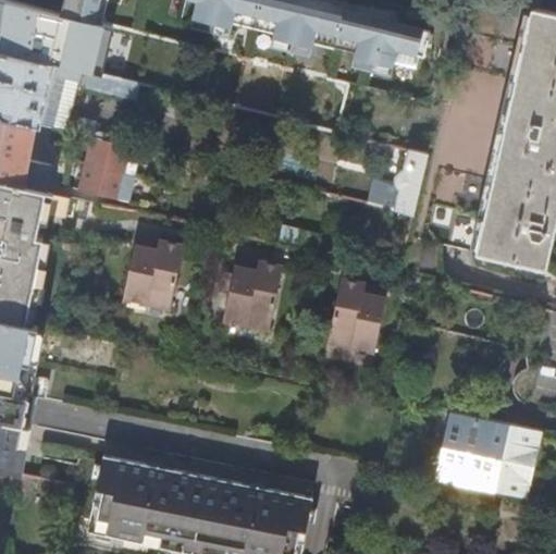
[(0,51),(56,66),(57,66),(82,73),(90,74),(101,27),(68,17),(61,16),(0,0),(0,51)]
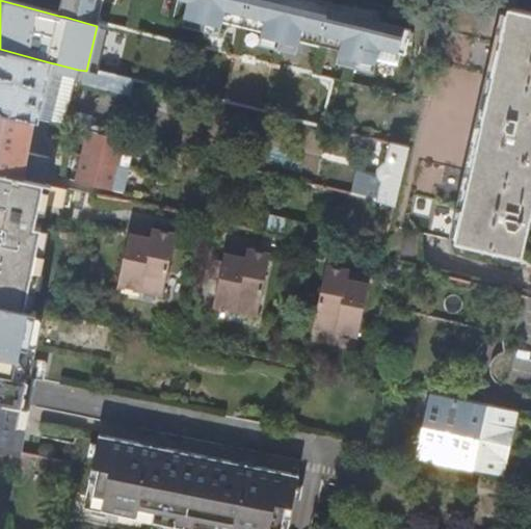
[(61,0),(58,16),(64,17),(97,26),(103,1),(113,4),(113,0),(61,0)]
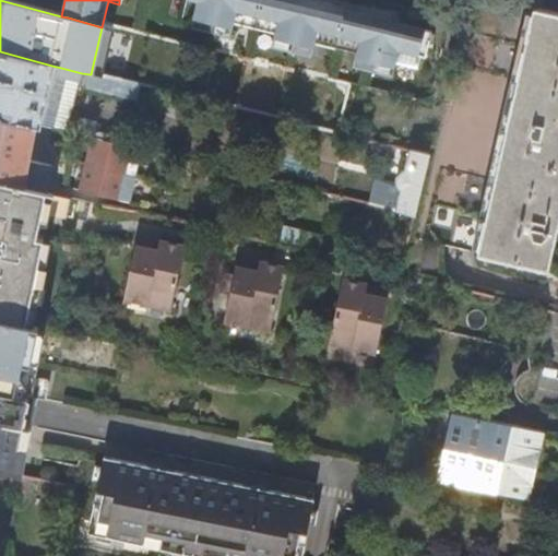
[(345,10),(304,0),(185,0),(180,23),(191,25),(190,30),(228,39),(232,26),(274,36),(271,49),(312,59),(316,46),(355,56),(353,69),(392,79),(394,66),(416,71),(419,58),(424,60),(430,34),(344,13),(345,10)]
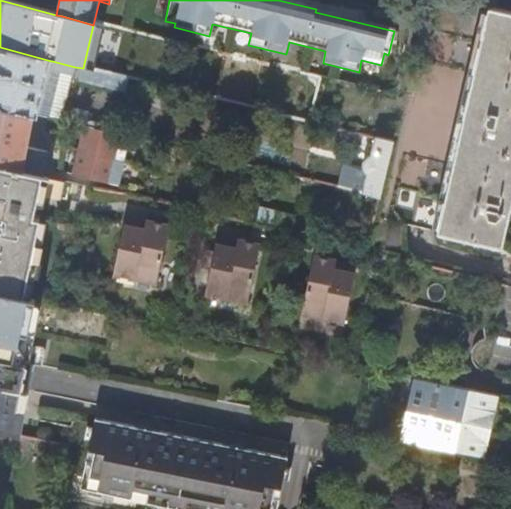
[(453,157),(436,235),(500,249),(510,199),(510,15),(486,10),(482,28),(453,157)]
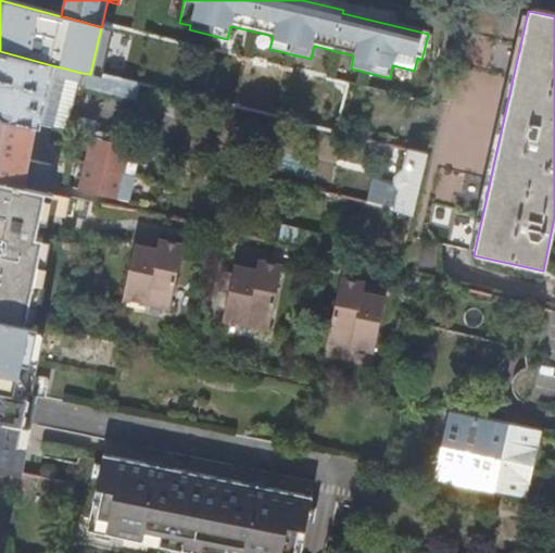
[(0,117),(35,126),(40,127),(49,95),(55,66),(0,51),(0,117)]
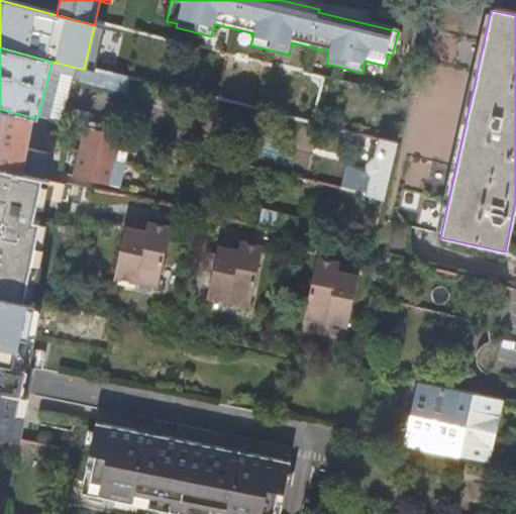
[(45,88),(37,118),(62,124),(73,79),(76,68),(53,62),(52,62),(45,88)]
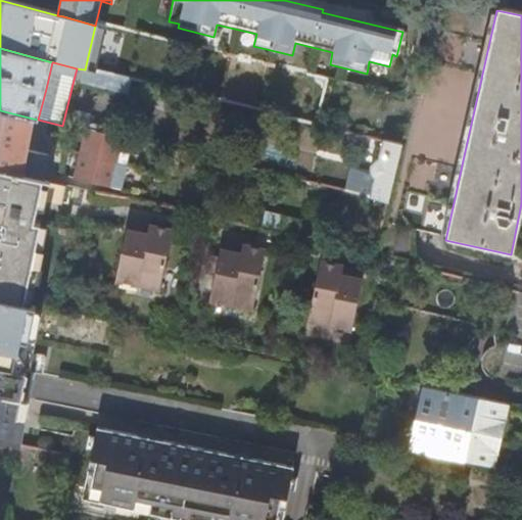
[(74,80),(82,82),(85,69),(77,68),(74,80)]
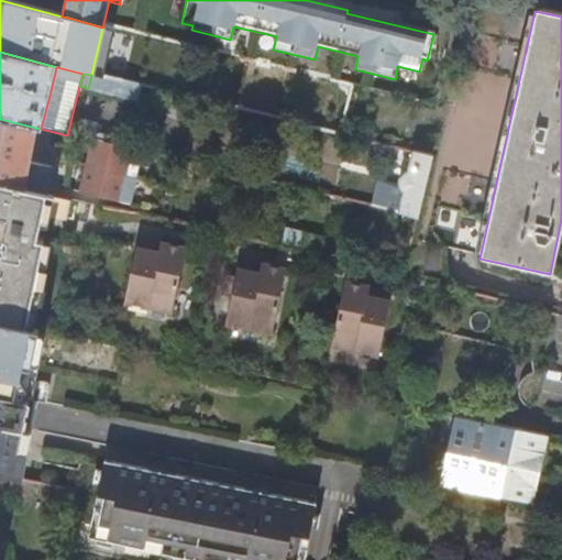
[(135,105),(140,87),(138,87),(122,83),(106,79),(91,75),(88,88),(87,92),(135,105)]
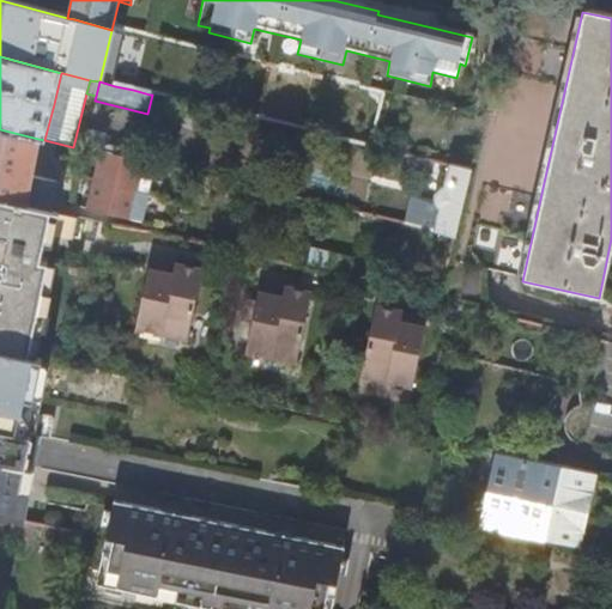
[(349,142),(371,148),(385,95),(361,90),(349,142)]
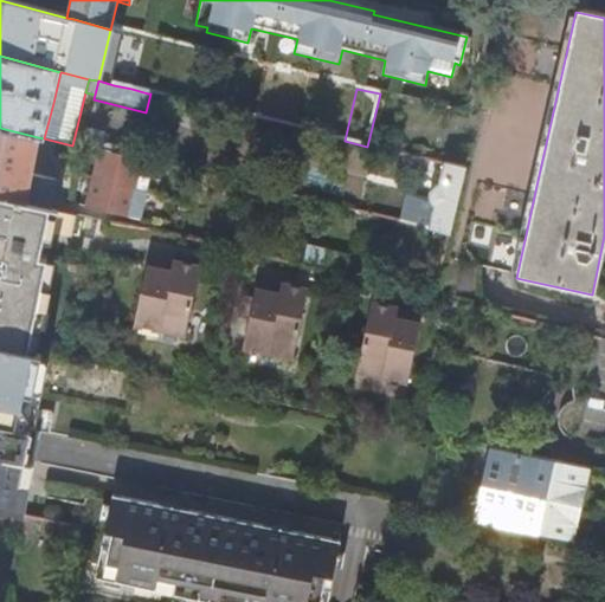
[(0,198),(49,209),(55,182),(31,176),(38,137),(0,128),(0,198)]
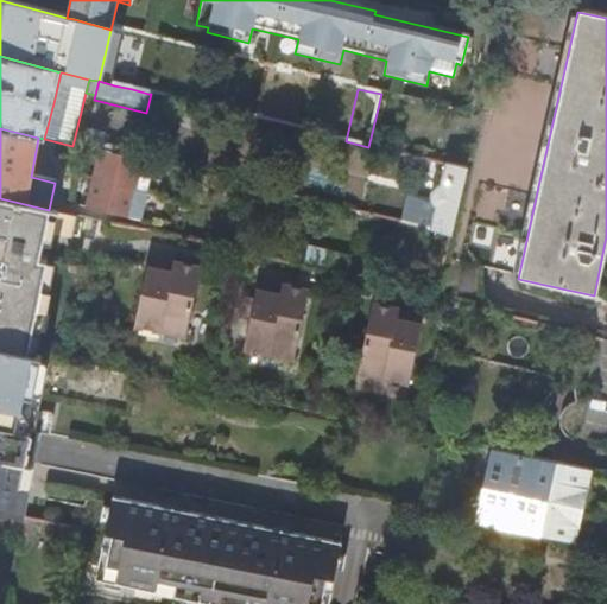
[(81,148),(101,153),(102,147),(105,137),(86,132),(81,148)]
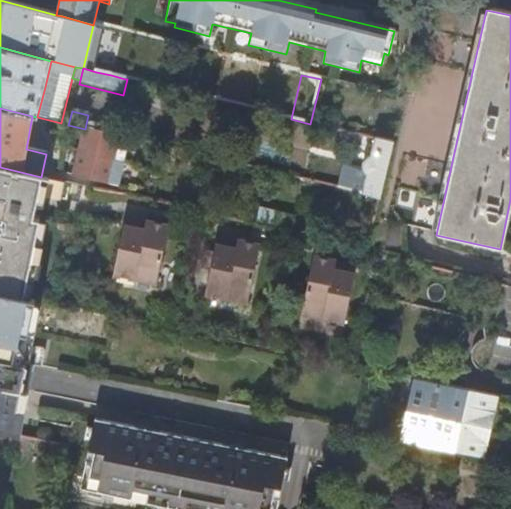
[(85,129),(101,133),(102,128),(86,124),(85,129)]
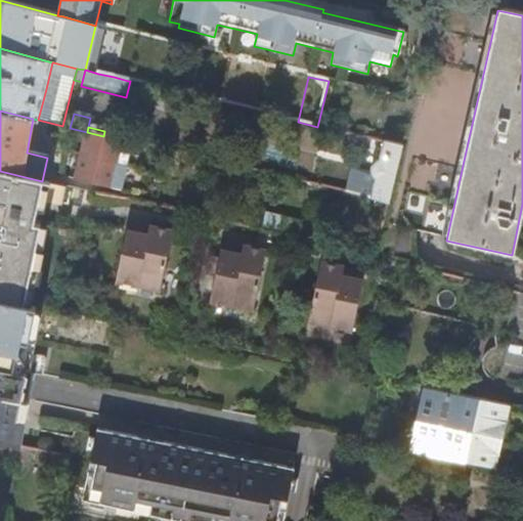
[(126,141),(103,136),(87,132),(75,180),(115,190),(126,141)]
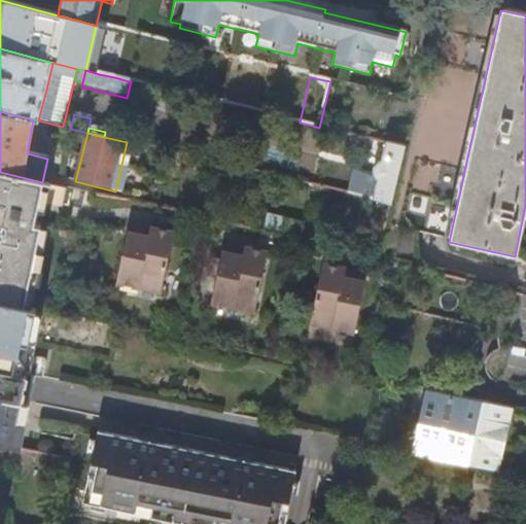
[(375,152),(377,142),(352,136),(349,150),(362,154),(369,151),(375,152)]
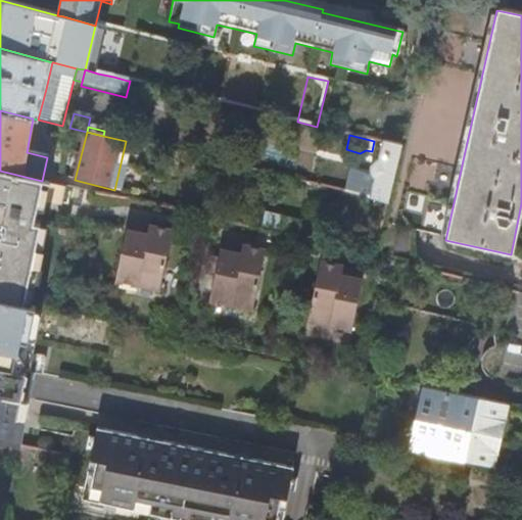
[(368,199),(385,203),(398,147),(381,143),(377,162),(373,164),(370,168),(369,171),(369,174),(370,178),(372,181),(368,199)]
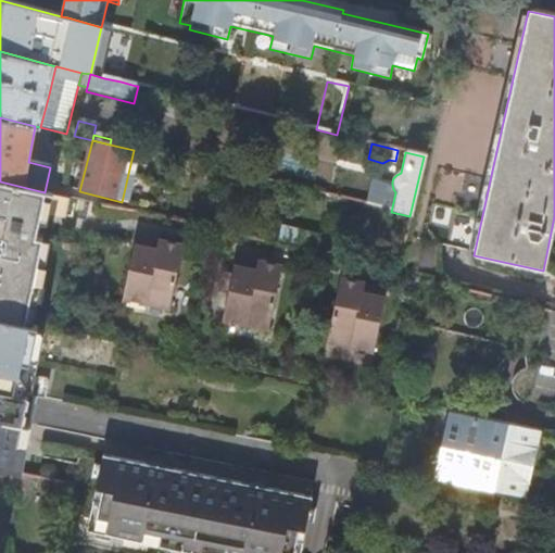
[(52,179),(51,185),(73,190),(75,186),(52,179)]
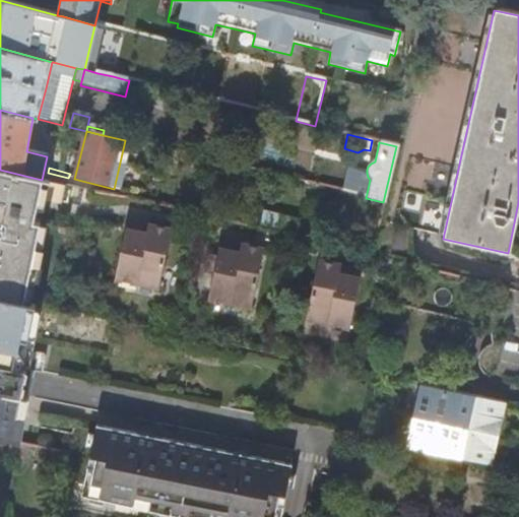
[(0,299),(23,304),(40,225),(34,223),(37,210),(44,212),(45,205),(50,182),(42,180),(0,170),(0,299)]
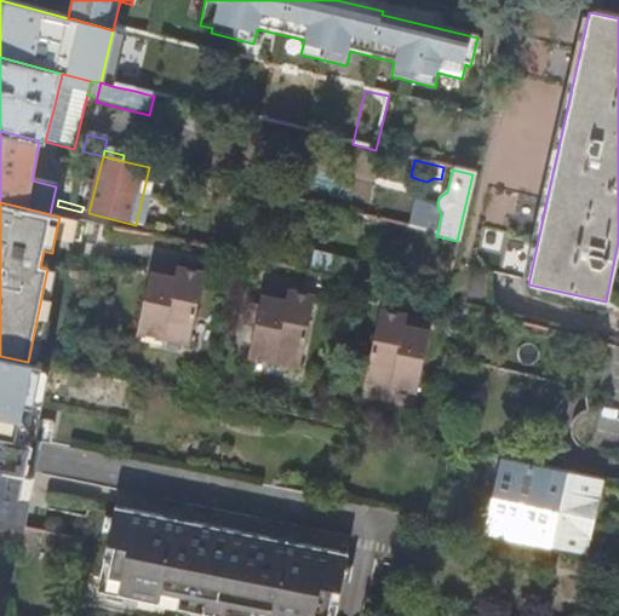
[(439,211),(437,206),(423,202),(416,231),(436,236),(441,214),(439,211)]
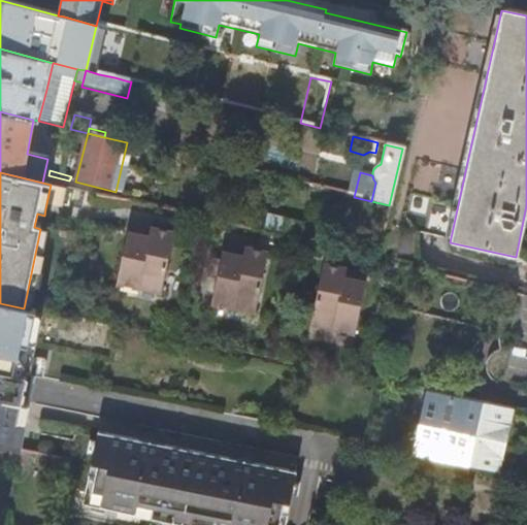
[(263,235),(299,243),(303,227),(267,219),(263,235)]
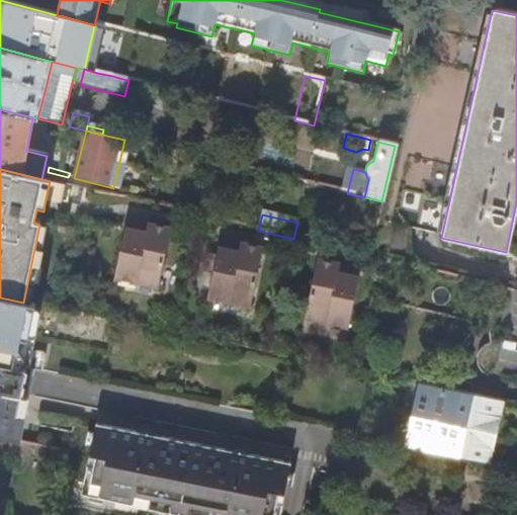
[(126,223),(124,231),(145,236),(147,228),(126,223)]
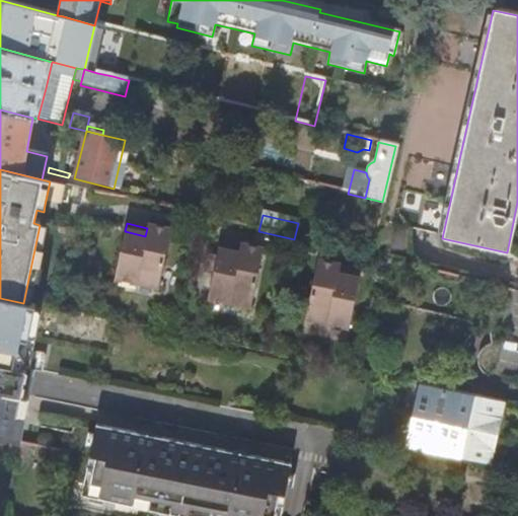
[(145,236),(125,231),(114,282),(158,291),(169,232),(147,228),(145,236)]
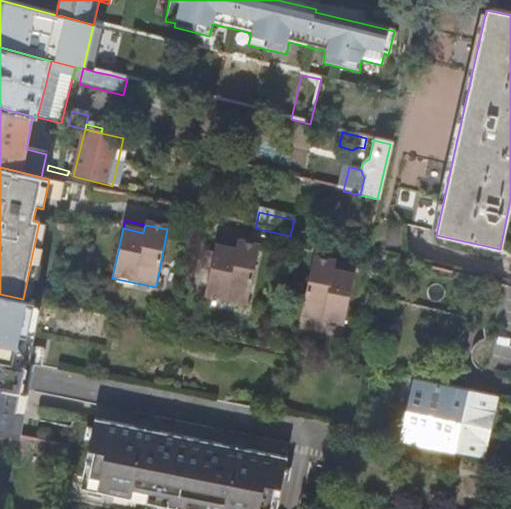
[(215,240),(214,248),(235,252),(236,244),(215,240)]
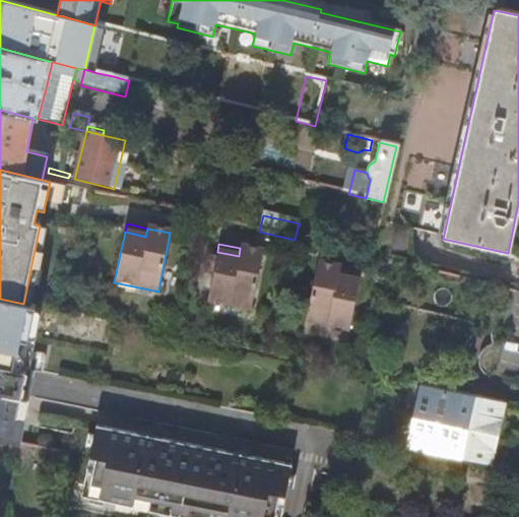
[(239,256),(217,252),(215,259),(205,258),(202,273),(212,275),(207,302),(251,311),(262,252),(240,248),(239,256)]
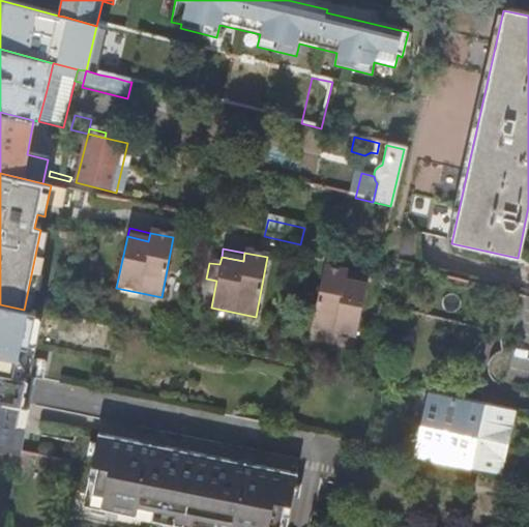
[(386,265),(384,276),(399,280),(402,268),(386,265)]
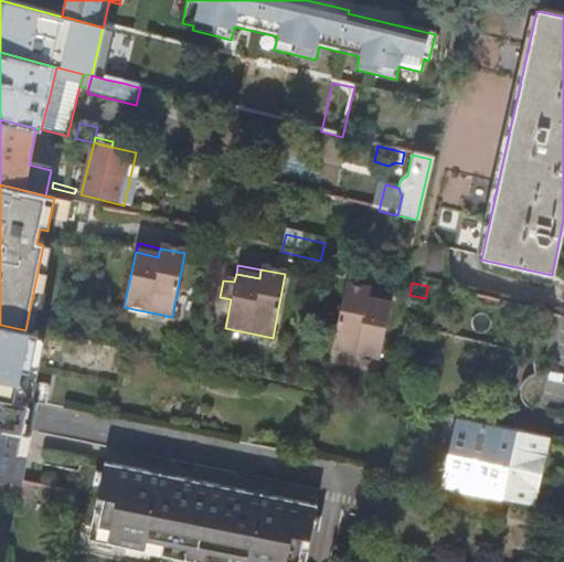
[(368,300),(370,292),(343,286),(330,350),(379,360),(390,305),(368,300)]
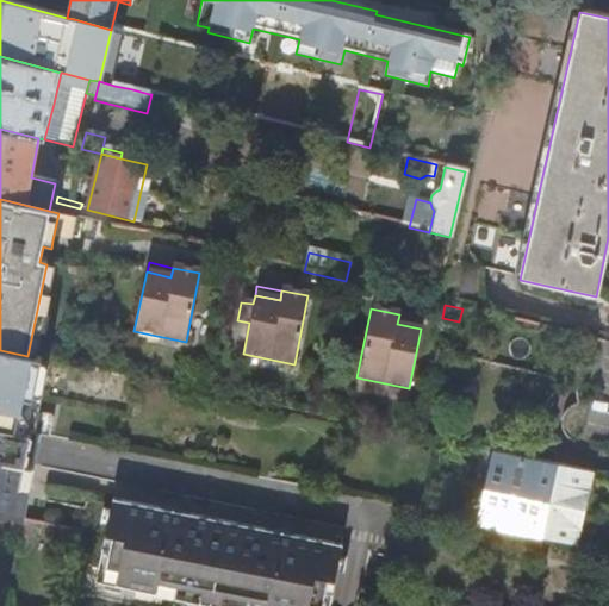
[(423,319),(399,314),(397,324),(421,329),(423,319)]
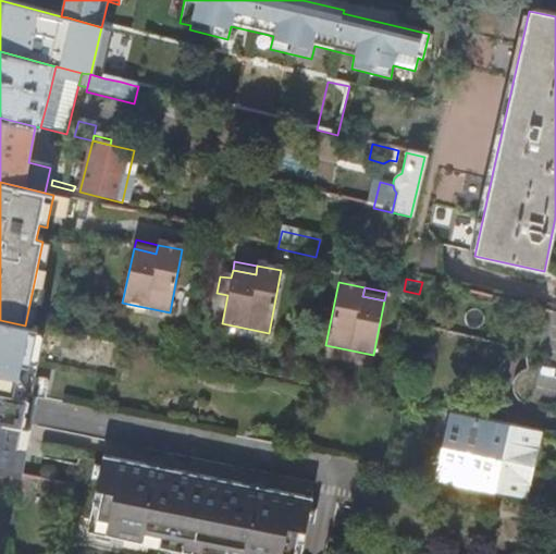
[(0,392),(28,398),(45,402),(48,384),(45,381),(27,377),(37,328),(25,325),(0,320),(0,392)]
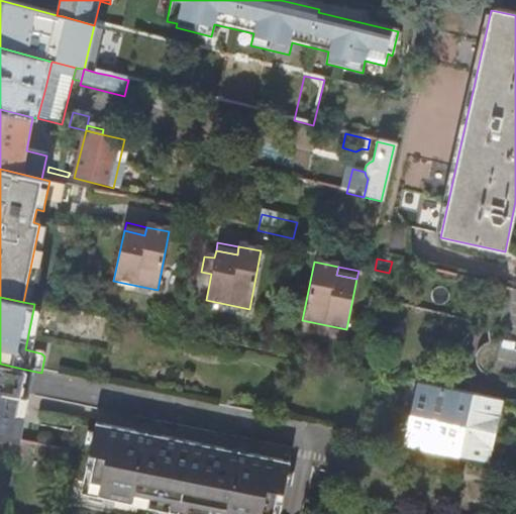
[(0,391),(21,396),(23,384),(26,370),(0,364),(0,391)]
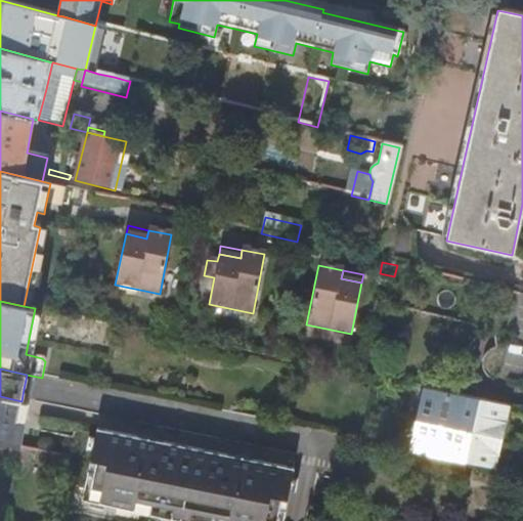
[(421,389),(409,451),(495,469),(508,407),(421,389)]
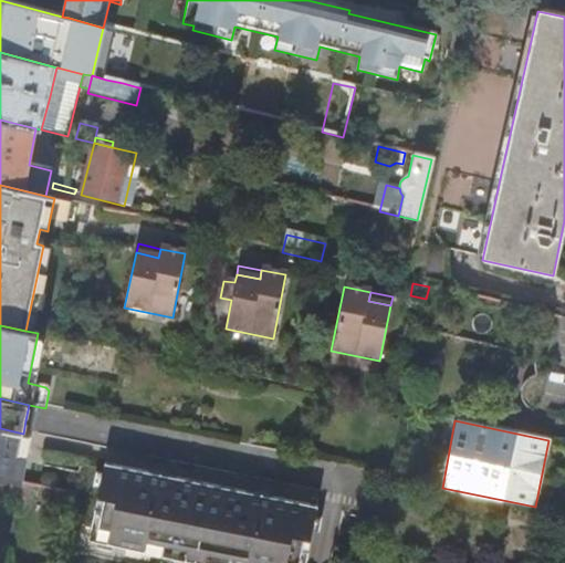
[(0,444),(1,445),(20,448),(22,437),(23,434),(0,428),(0,444)]
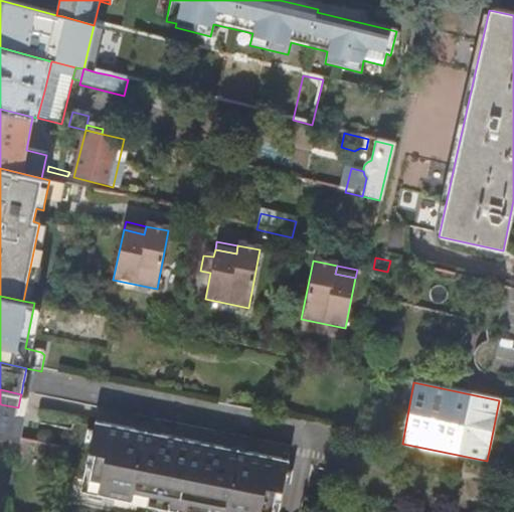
[(0,436),(20,440),(25,414),(17,412),(18,407),(1,404),(0,403),(0,436)]
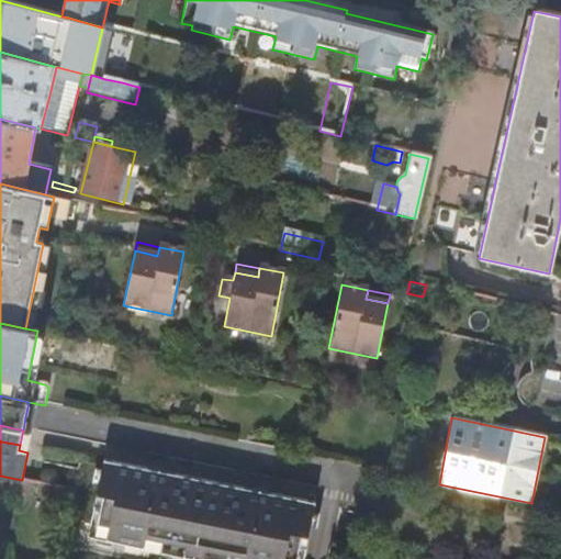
[(103,462),(87,541),(169,558),(303,558),(314,506),(103,462)]
